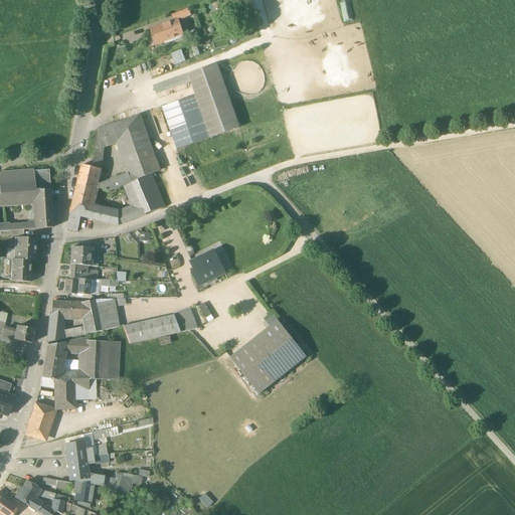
[(188,9),(172,15),(174,21),(178,19),(179,20),(191,15),(188,9)]
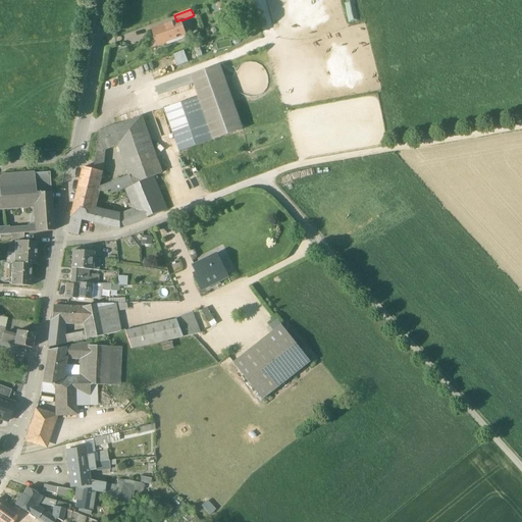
[(176,21),(152,30),(155,38),(154,38),(154,39),(155,39),(157,47),(166,44),(167,46),(188,38),(181,20),(180,19),(176,21)]
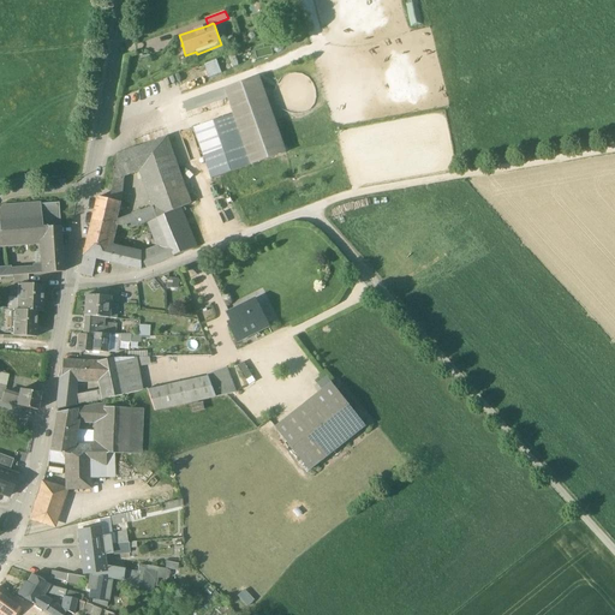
[(257,58),(274,55),(273,47),(256,51),(257,58)]
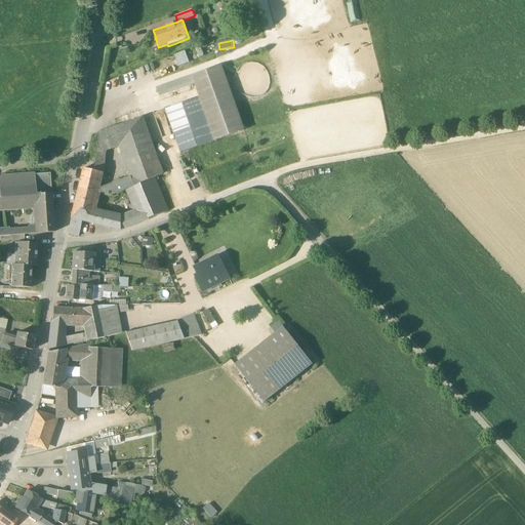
[(220,67),(193,76),(216,140),(244,130),(220,67)]
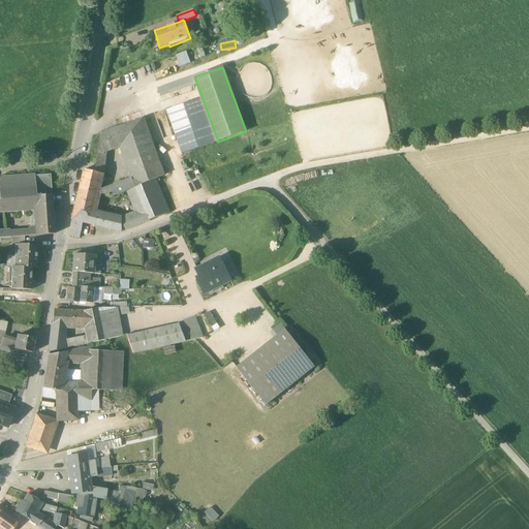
[(200,98),(166,111),(182,154),(216,142),(200,98)]
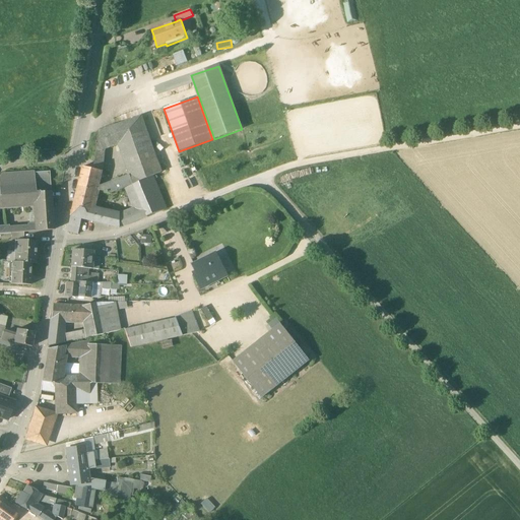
[(141,117),(113,127),(119,144),(125,159),(152,150),(141,117)]
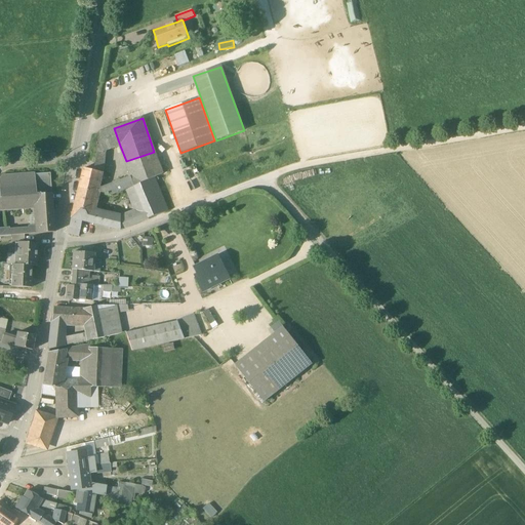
[(114,128),(99,133),(96,154),(106,151),(120,146),(114,128)]
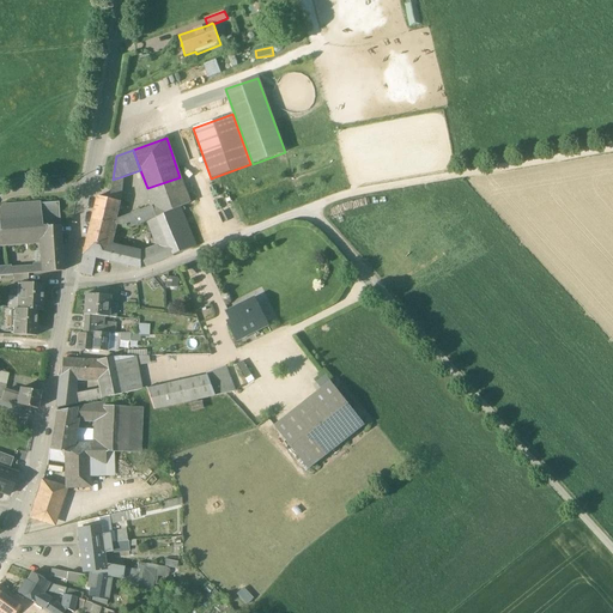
[(123,176),(113,180),(111,190),(122,192),(123,176)]
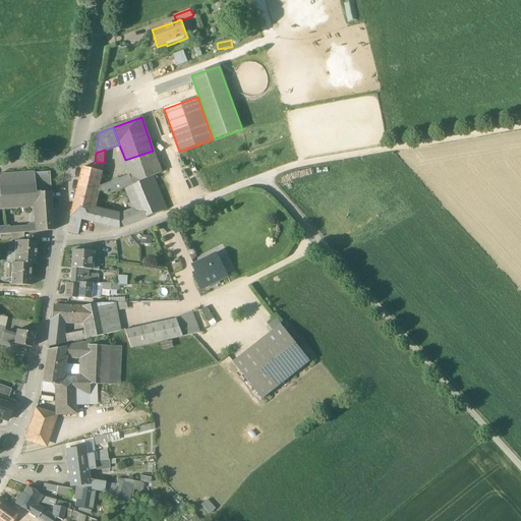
[(153,151),(125,160),(130,175),(133,185),(134,184),(151,178),(161,173),(153,151)]
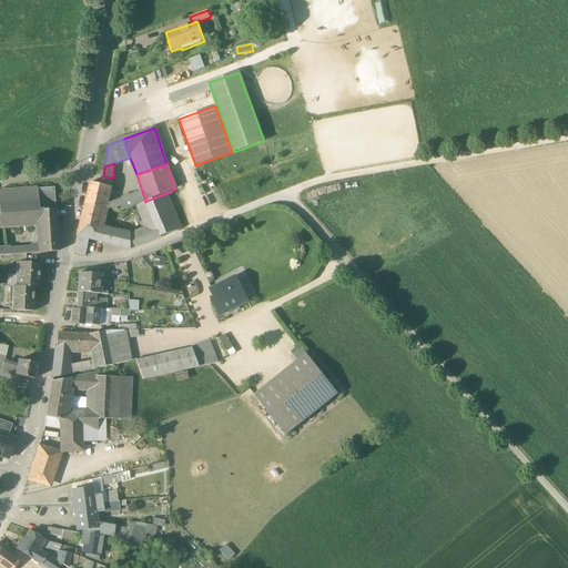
[(112,188),(91,182),(85,204),(107,209),(108,204),(112,188)]
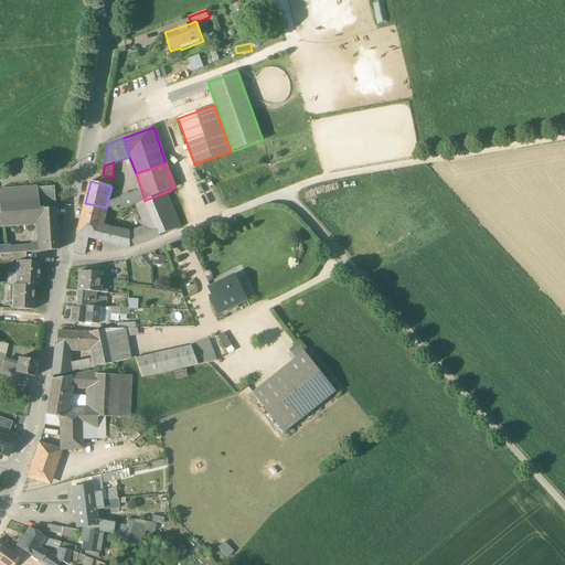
[(54,188),(36,189),(38,200),(38,210),(55,209),(54,188)]
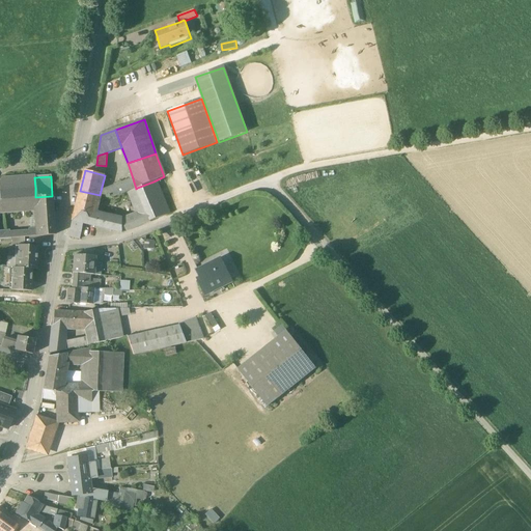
[(133,178),(101,191),(100,195),(114,198),(114,197),(136,189),(133,178)]
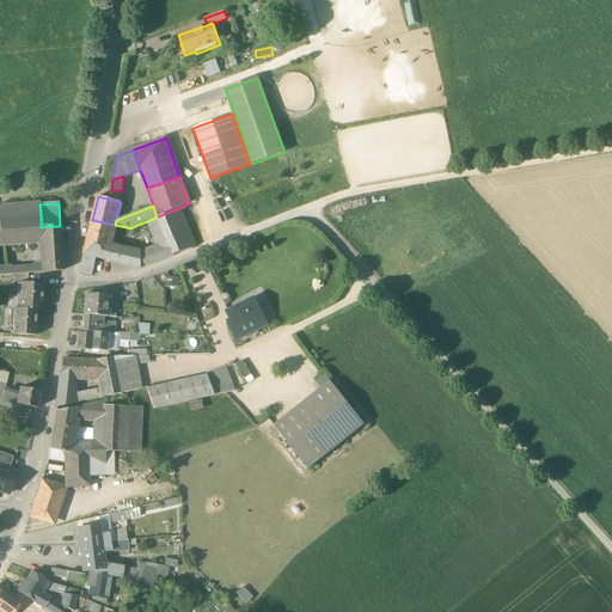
[(177,209),(158,216),(161,225),(170,244),(173,256),(194,248),(177,209)]
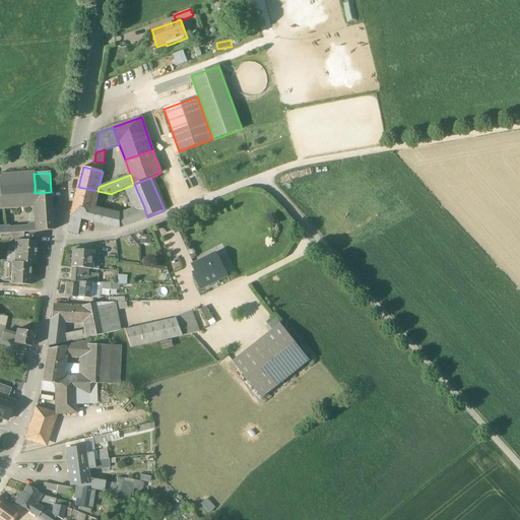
[(35,184),(0,186),(0,198),(1,208),(3,209),(12,208),(12,207),(36,205),(35,193),(35,184)]
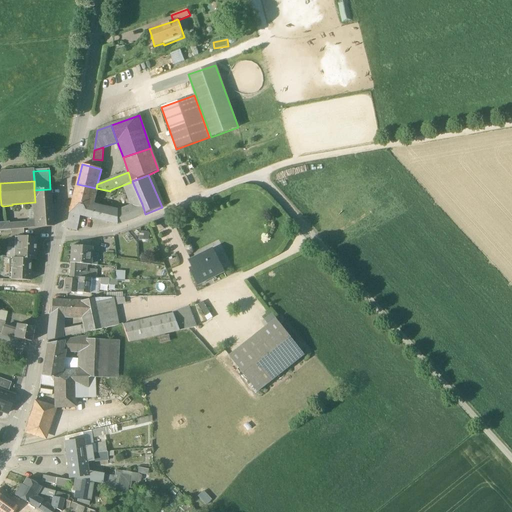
[(131,182),(110,190),(110,194),(113,195),(114,197),(135,188),(132,181),(131,182)]
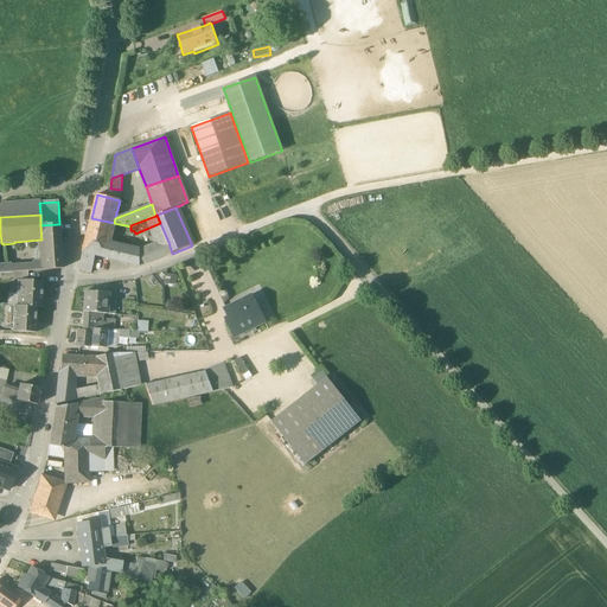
[(114,223),(91,218),(83,253),(95,256),(104,259),(108,246),(114,223)]
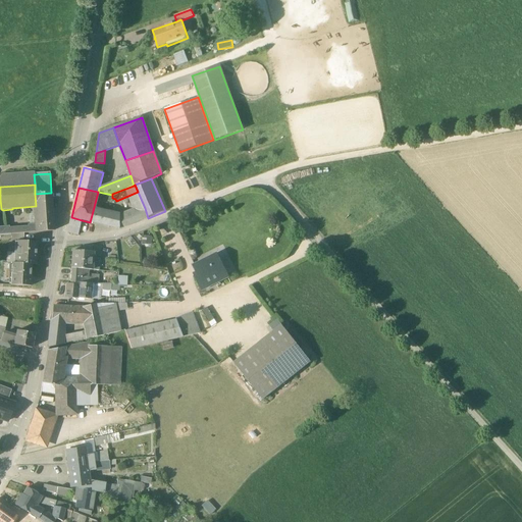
[(51,193),(35,194),(36,206),(52,204),(51,193)]
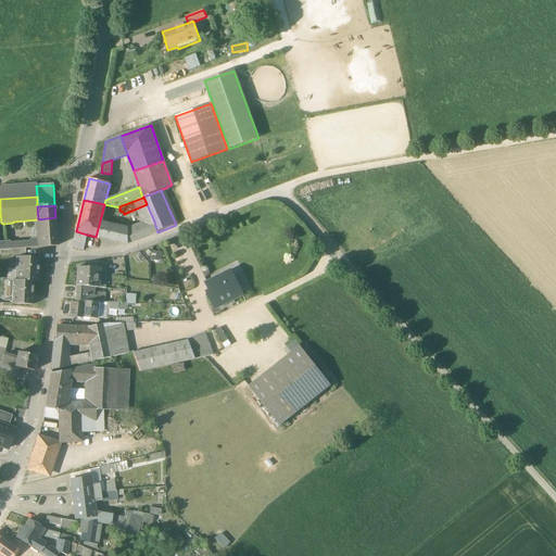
[(55,217),(38,219),(39,243),(40,248),(58,247),(55,217)]
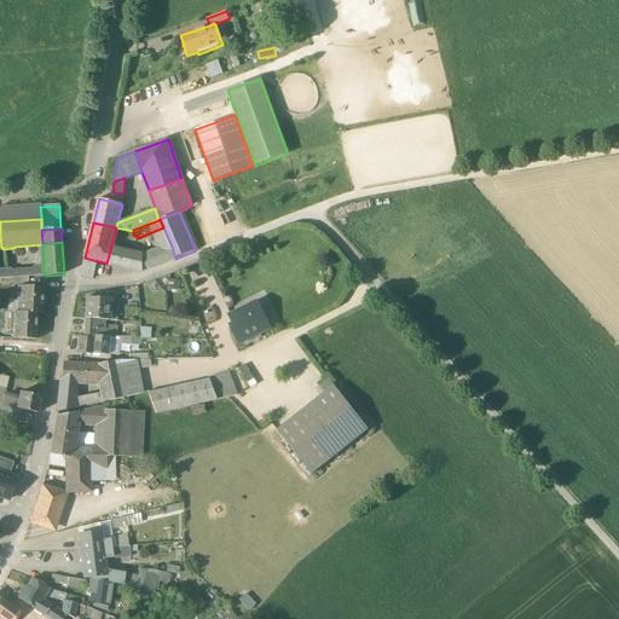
[(172,247),(143,255),(143,271),(175,259),(172,247)]
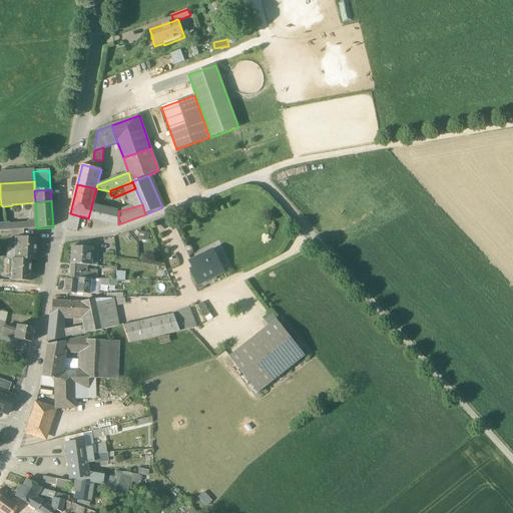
[(118,211),(91,207),(88,218),(118,224),(118,211)]
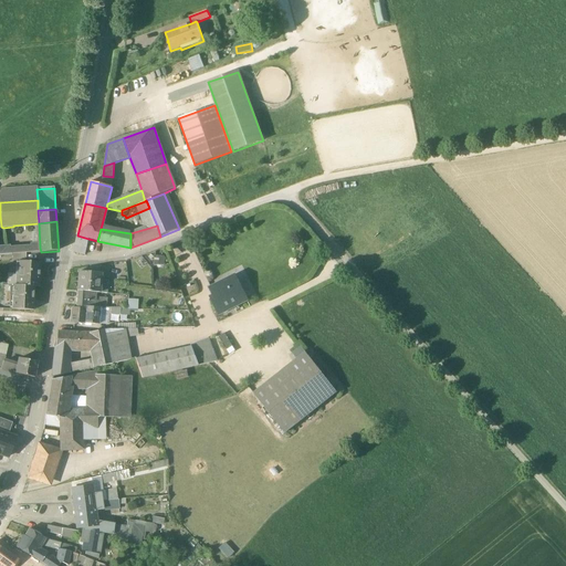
[(88,239),(77,236),(75,245),(74,252),(84,254),(88,239)]
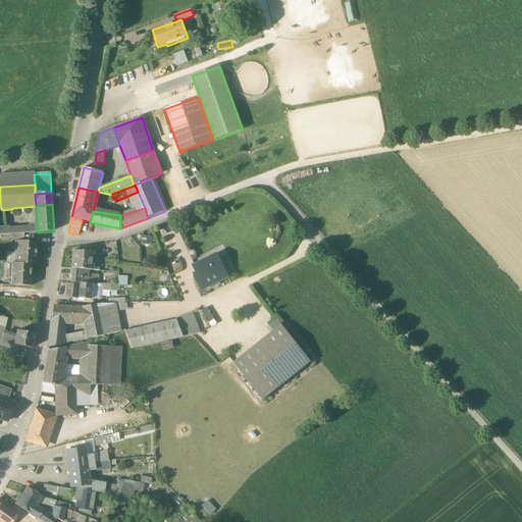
[(37,243),(17,242),(16,264),(33,264),(36,265),(37,243)]
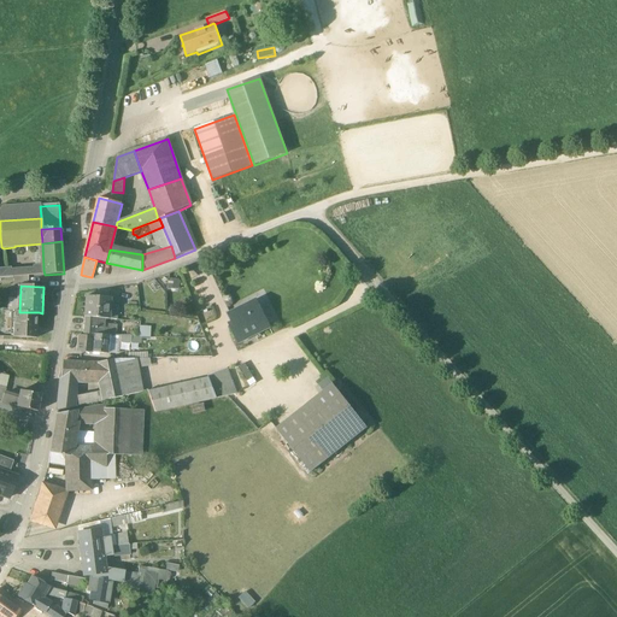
[(110,299),(86,297),(84,318),(105,319),(109,319),(110,299)]
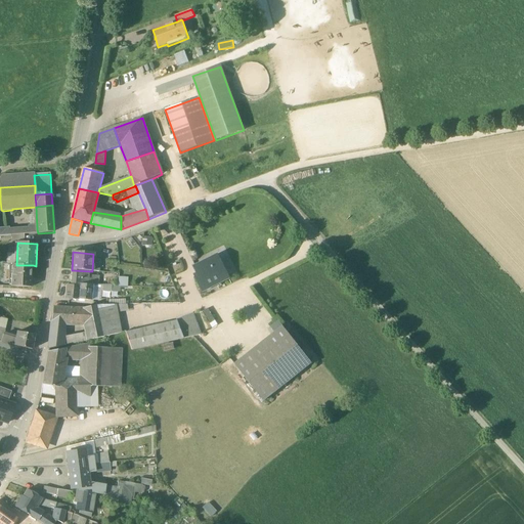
[(217,256),(195,267),(199,275),(195,276),(202,289),(227,276),(217,256)]
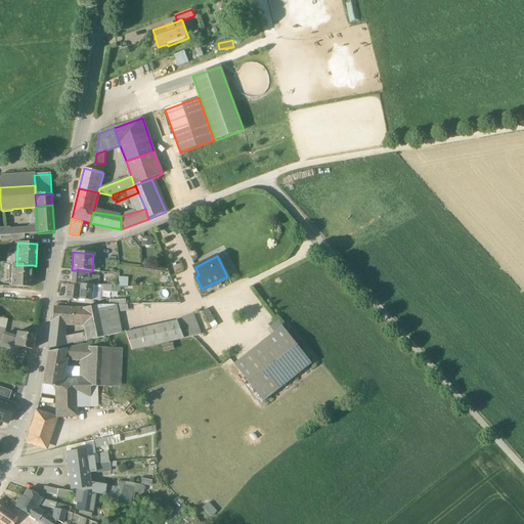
[(16,265),(13,265),(12,287),(32,288),(33,265),(16,265)]
